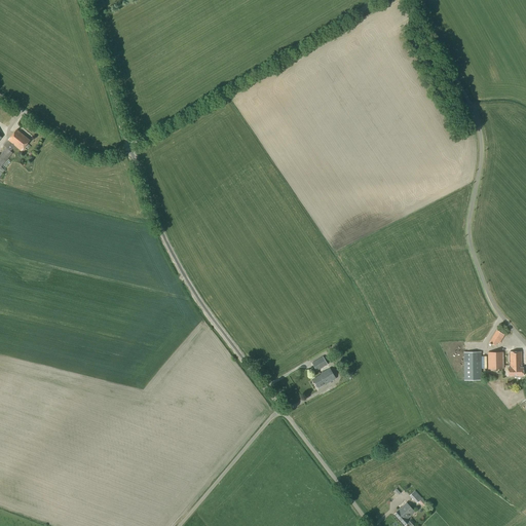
[(22,151),(30,141),(16,129),(8,140),(3,146),(6,148),(0,154),(0,177),(5,171),(1,167),(12,153),(10,151),(15,146),(22,151)]
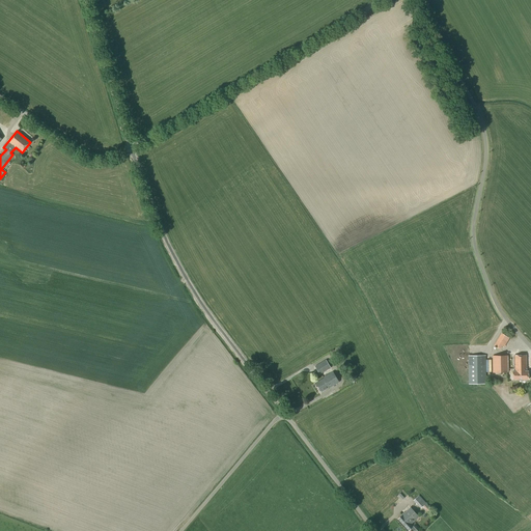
[(469,385),(487,385),(487,378),(486,378),(485,356),(468,356),(469,385)]
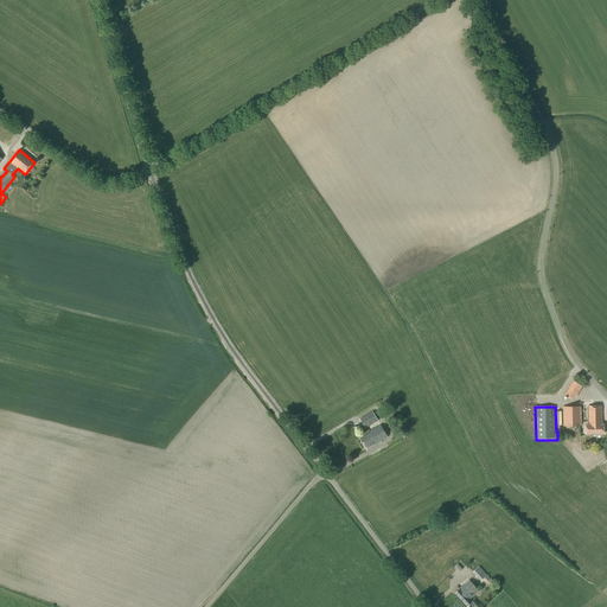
[(580,407),(563,407),(563,427),(581,427),(581,426),(580,407)]
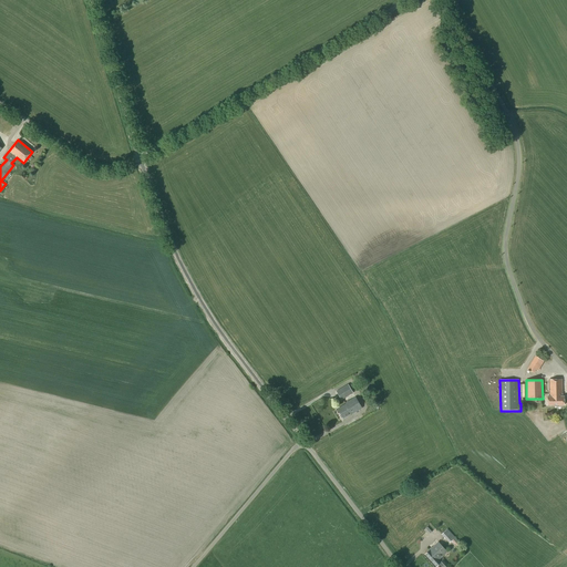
[(547,398),(547,405),(564,405),(564,397),(562,397),(562,380),(549,380),(549,397),(547,397),(547,398)]
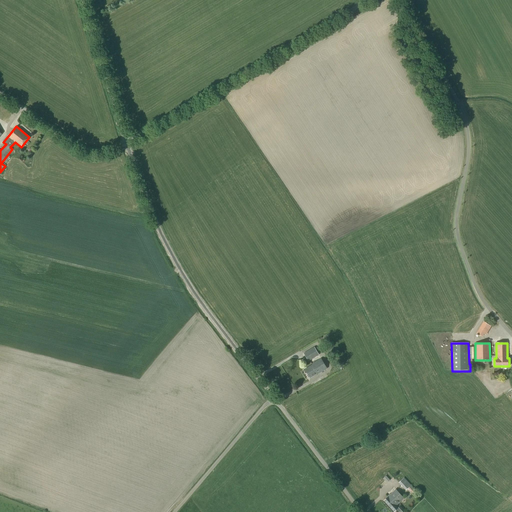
[(308,362),(319,355),(314,347),(303,353),(308,361),(308,362)]
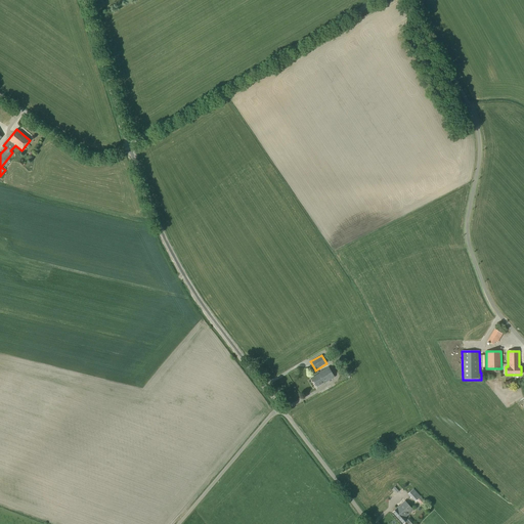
[(325,383),(335,378),(329,367),(319,373),(320,374),(312,378),(317,387),(324,382),(325,383)]
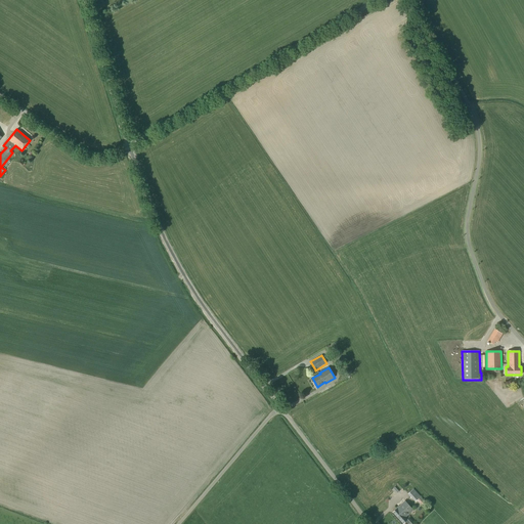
[(403,477),(392,488),(398,494),(408,484),(403,477)]
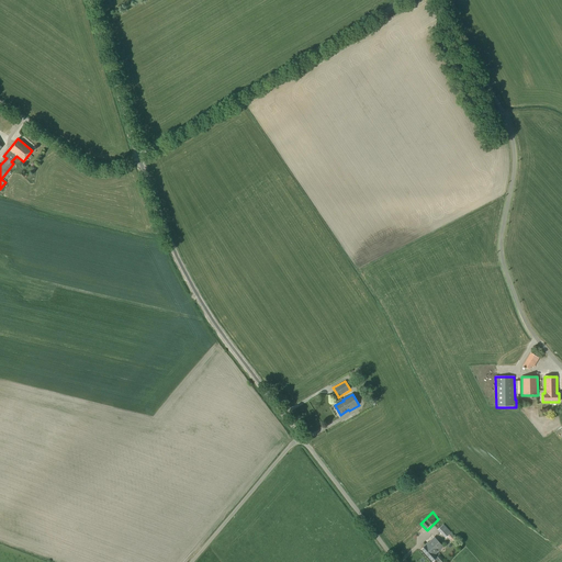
[(445,538),(451,532),(444,525),(437,530),(445,538)]
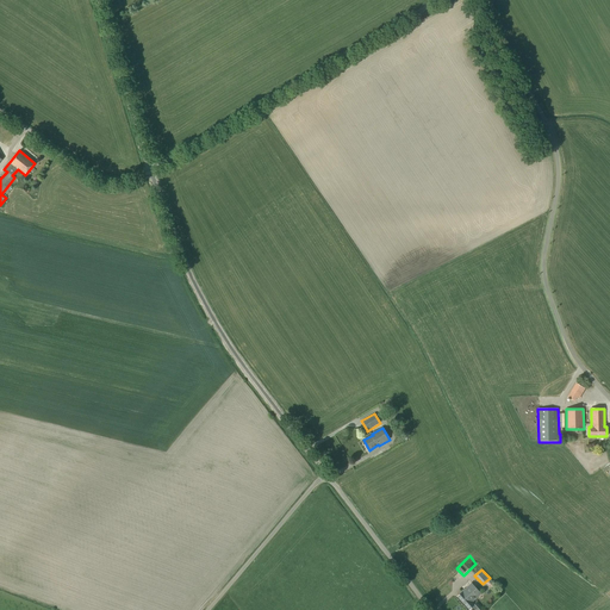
[(480,593),(472,584),(462,592),(458,597),(470,609),(474,605),(472,602),(480,593)]
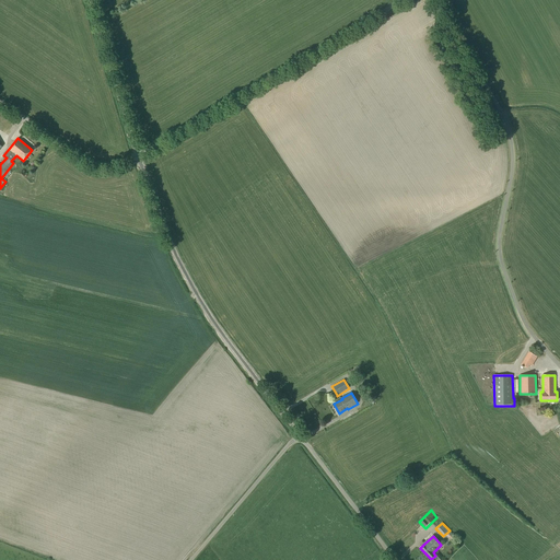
All buildings are outlined.
